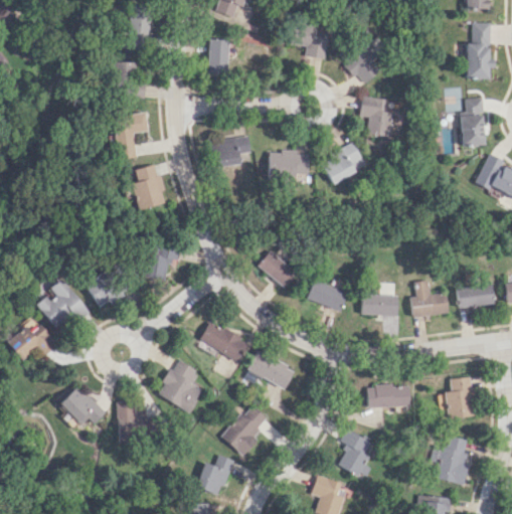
[(0,0),(0,26),(10,23),(7,10),(9,10),(6,0),(0,0)]
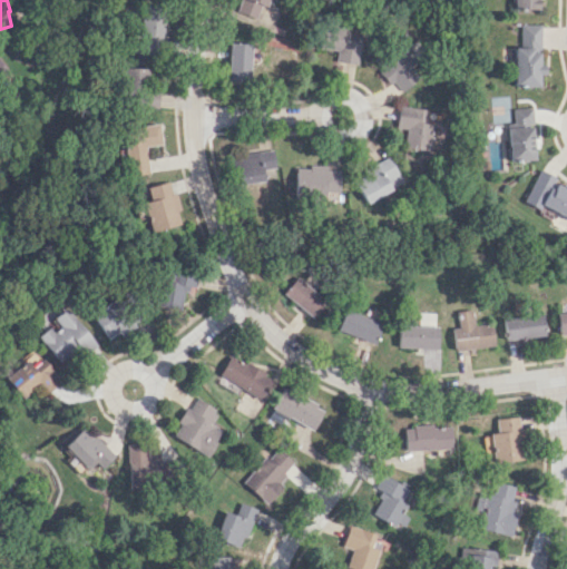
[(244,0),(242,13),(260,18),(263,6),(271,8),(272,0),(244,0)]
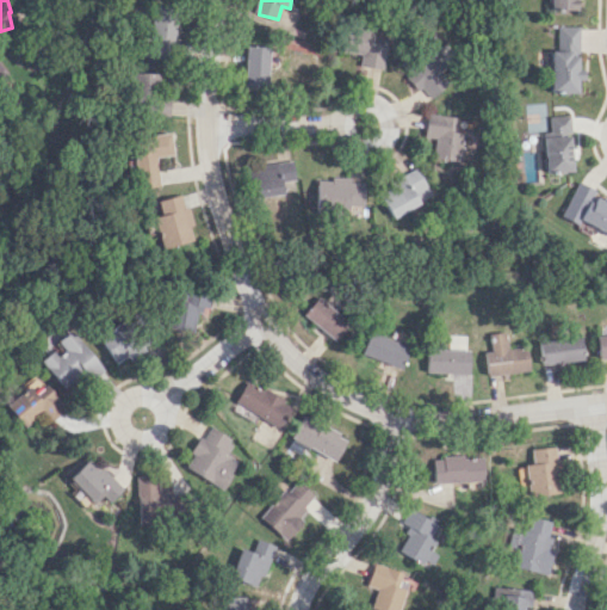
[(581,0),(552,0),(553,11),(582,11),(581,0)]
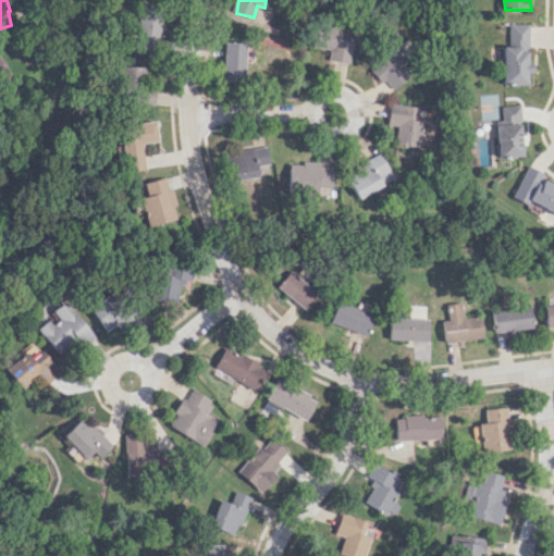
[(138,5),(138,39),(160,39),(161,7),(138,5)]
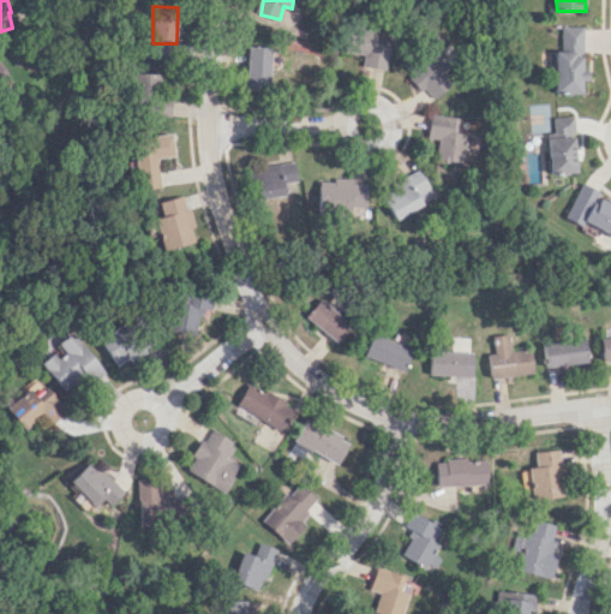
[(393,40),(378,39),(379,30),(346,27),(343,53),(365,54),(363,67),(389,70),(393,40)]
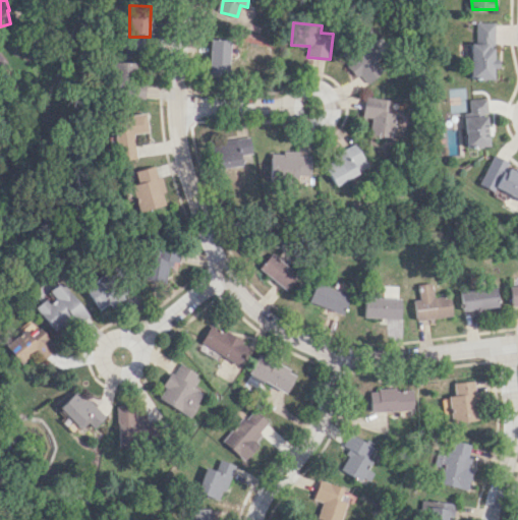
[(498,23),(478,22),(478,44),(472,44),(472,79),(495,79),(496,69),(497,69),(498,23)]
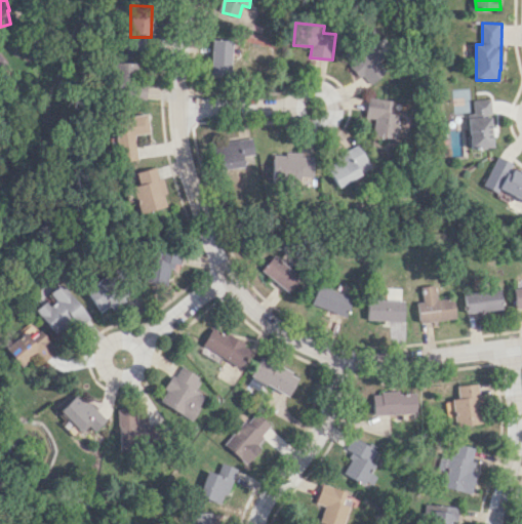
[(212,73),(233,73),(234,41),(212,40),(212,73)]
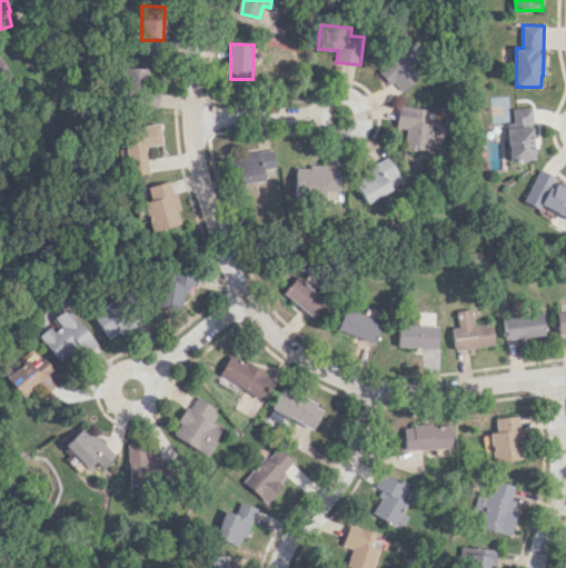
[(379,70),(391,86),(396,83),(404,92),(425,75),(405,49),(379,70)]
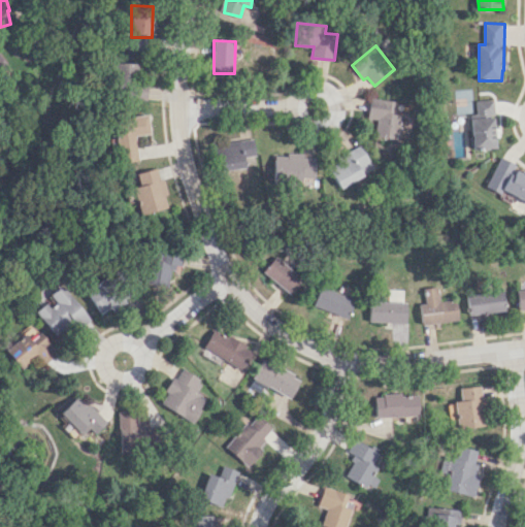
[(149,86),(137,86),(138,64),(116,63),(116,85),(126,85),(126,100),(148,101),(149,86)]
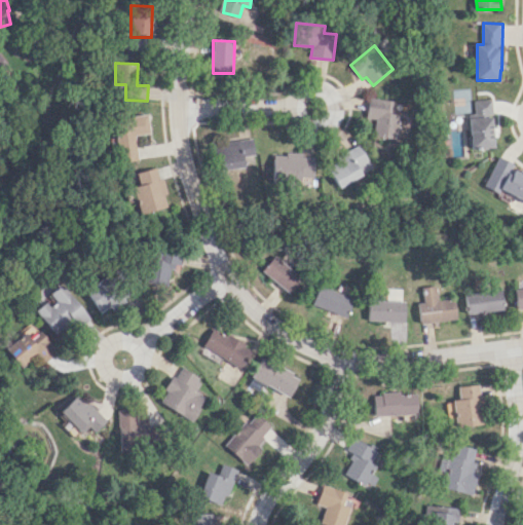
[(399,101),(369,99),(368,119),(376,119),(375,139),(397,140),(399,101)]
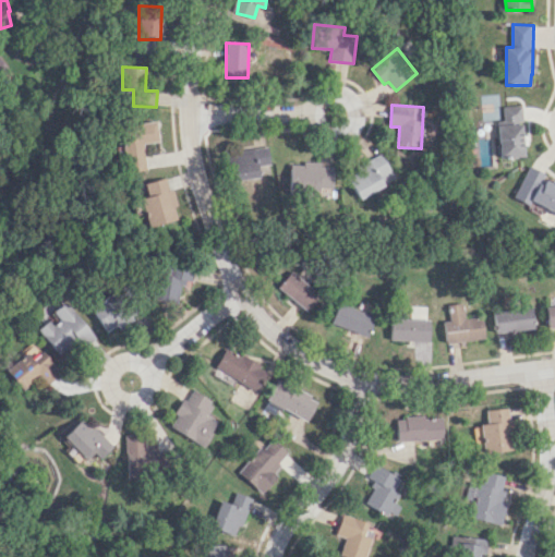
[(501,158),(526,157),(523,106),(505,107),(505,124),(499,124),(501,158)]
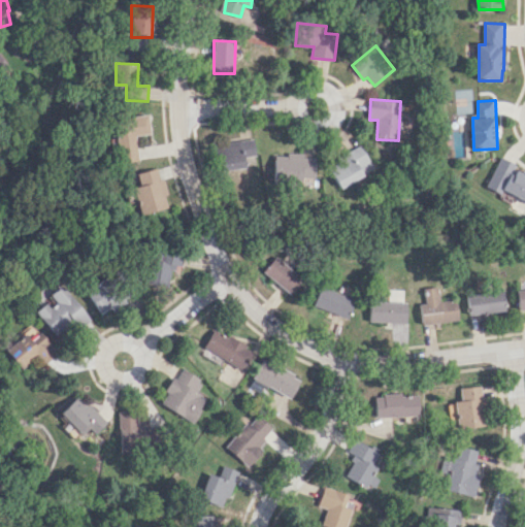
[(120,164),(139,162),(136,136),(152,134),(150,116),(115,120),(120,164)]
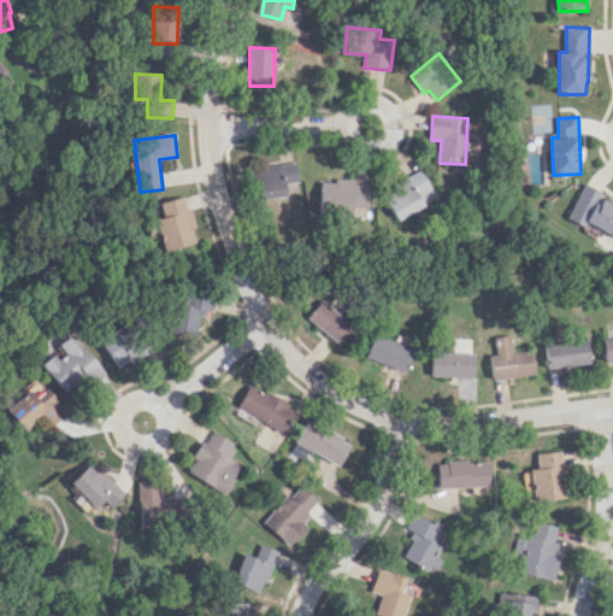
[(523,185),(546,183),(543,146),(520,147),(523,185)]
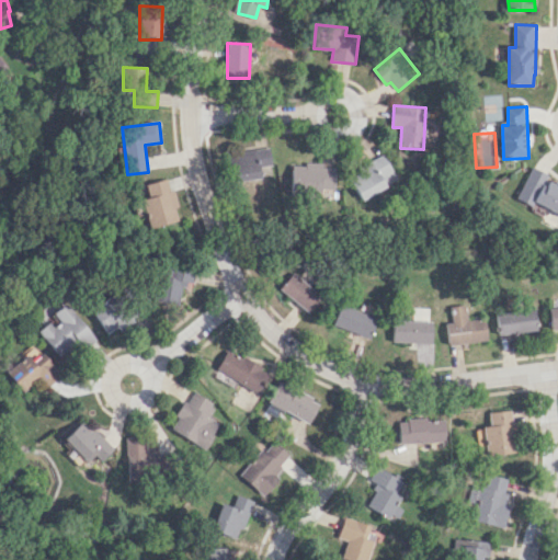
[(231,158),(232,181),(274,179),(273,149),(242,151),(242,157),(231,158)]
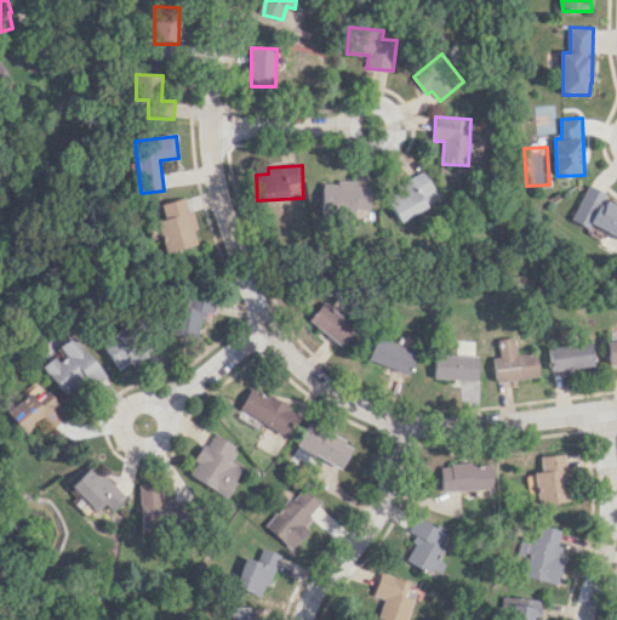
[(399,222),(441,199),(427,174),(384,195),(399,222)]
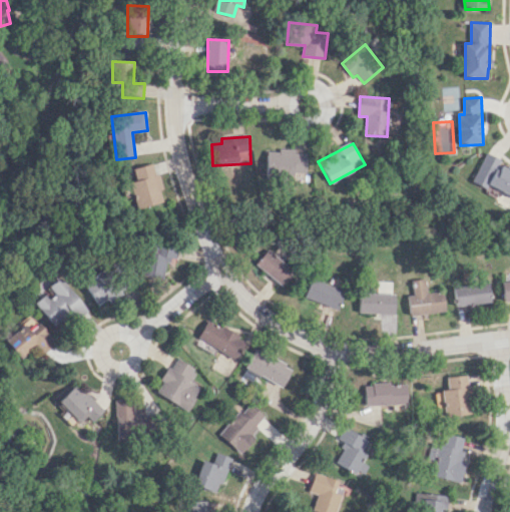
[(268,150),(268,178),(308,179),(308,153),(296,153),(296,151),(268,150)]
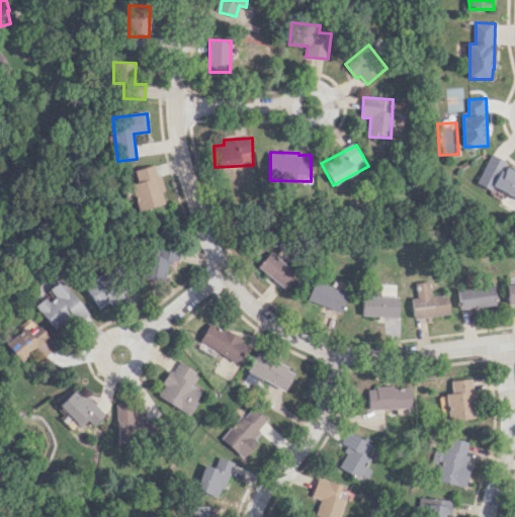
[(514,168),(490,157),(479,183),(514,198),(514,168)]
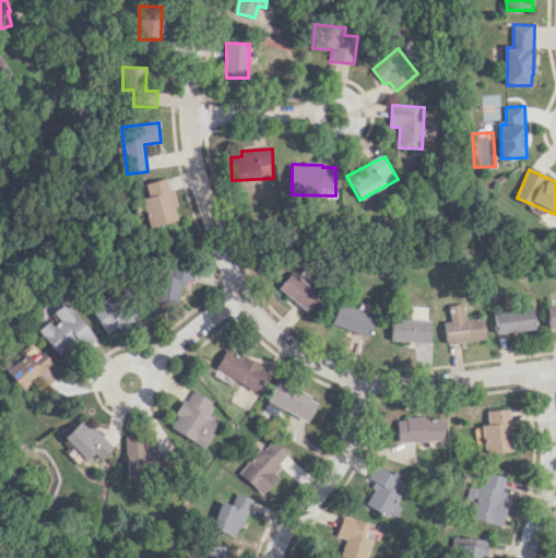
[(151,229),(181,220),(168,178),(146,185),(150,197),(142,200),(151,229)]
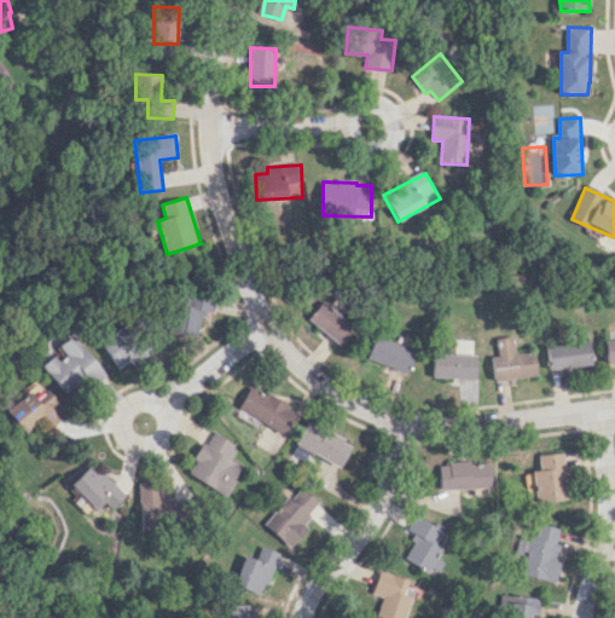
[(199,335),(199,315),(215,316),(216,296),(178,294),(177,334),(199,335)]
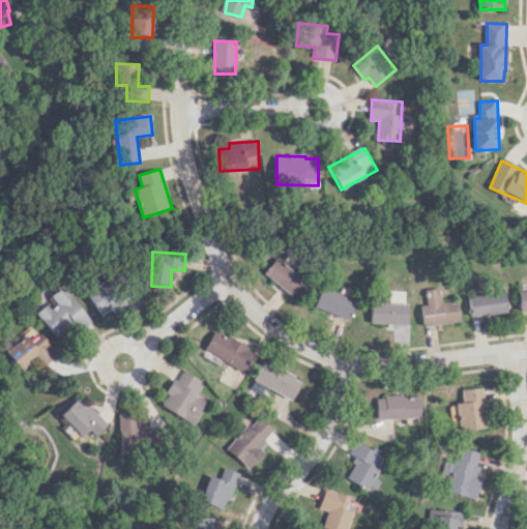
[(265,273),(293,296),(305,281),(277,258),(265,273)]
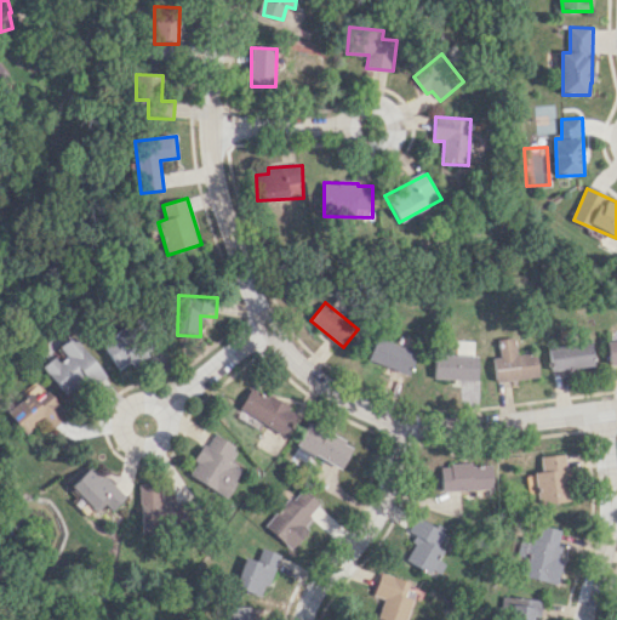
[(103,345),(123,371),(141,357),(123,330),(103,345)]
